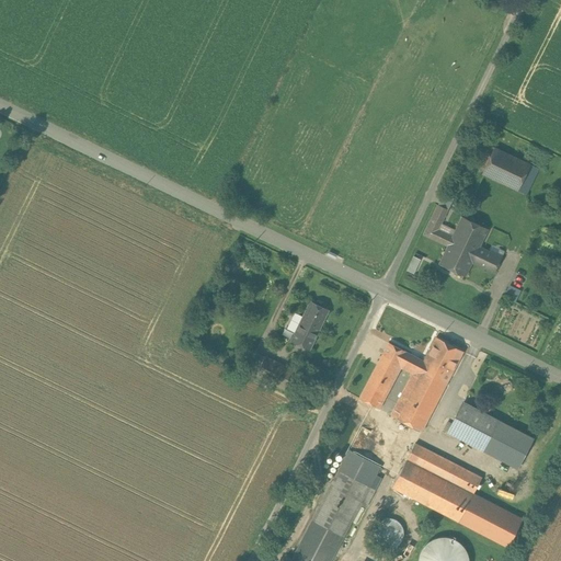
[(538,169),(494,147),(482,174),(526,195),(538,169)]
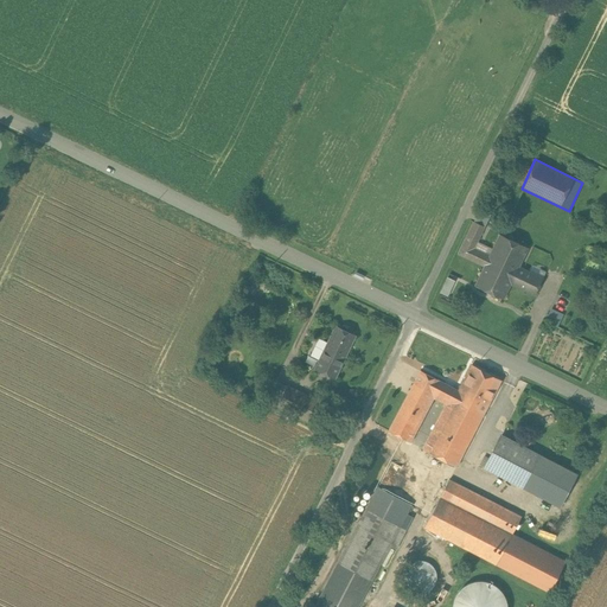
[(474,222),(485,227),(491,213),(480,209),(474,222)]
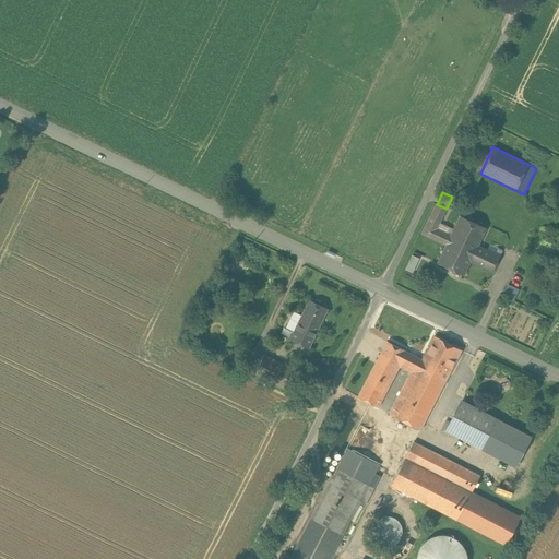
[(437,204),(421,234),(447,246),(451,236),(437,228),(447,209),(437,204)]
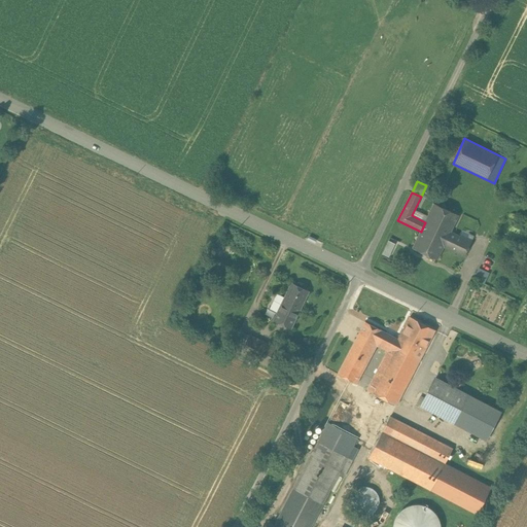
[(458,215),(434,204),(426,219),(451,232),(458,215)]
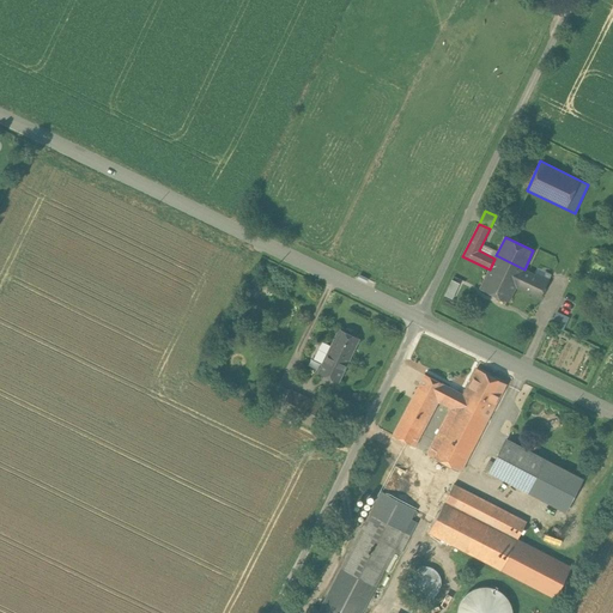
[(525,269),(496,255),(495,259),(490,269),(480,289),(509,302),(516,287),(540,298),(548,281),(534,274),(525,269)]
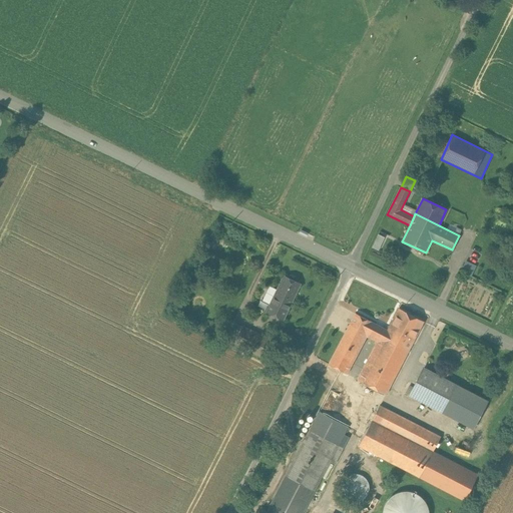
[(447,229),(459,235),(461,229),(450,223),(447,229)]
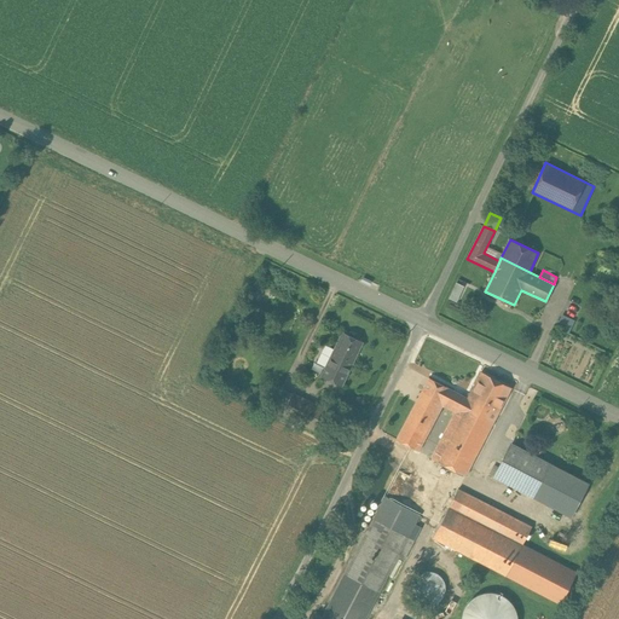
[(450,299),(458,301),(464,285),(456,282),(450,299)]
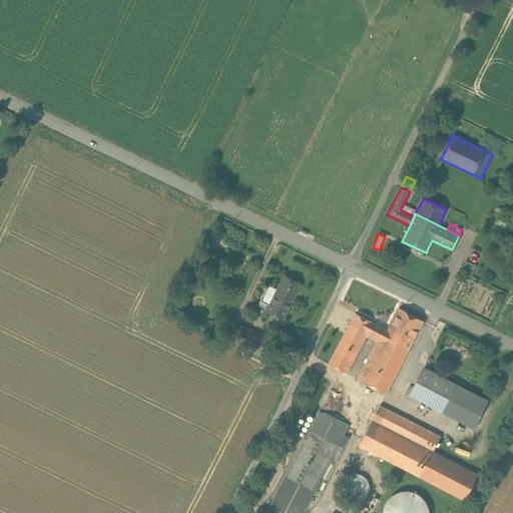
[(381,248),(391,252),(395,243),(385,238),(381,248)]
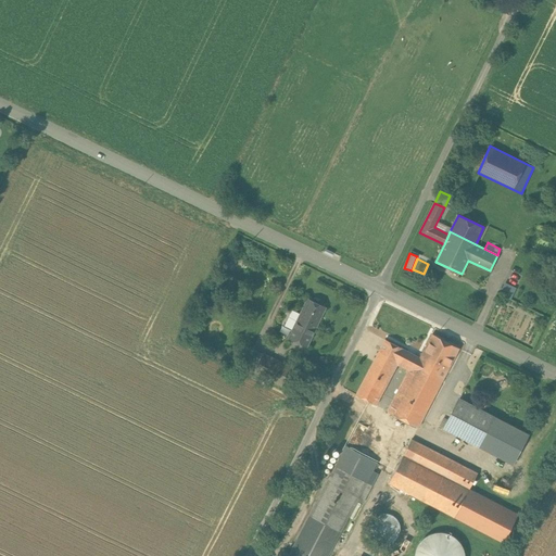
[(292,330),(288,338),(307,346),(326,307),(307,299),(300,314),(292,330)]
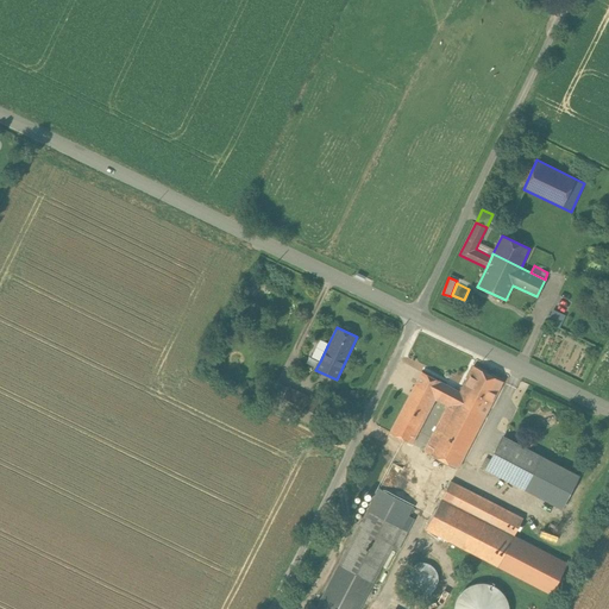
[(320,362),(328,344),(321,340),(313,358),(320,362)]
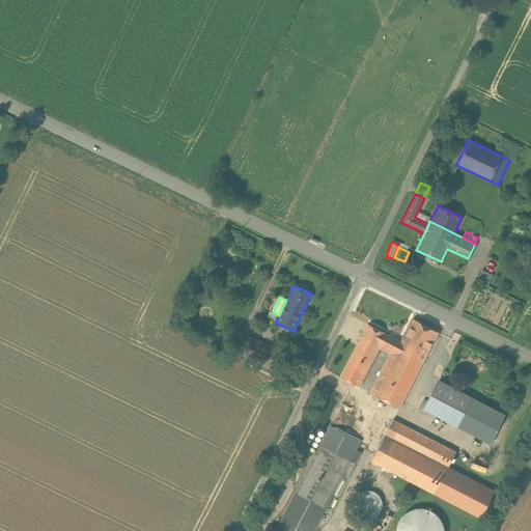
[(439,333),(413,319),(401,341),(397,340),(394,346),(423,362),(439,333)]
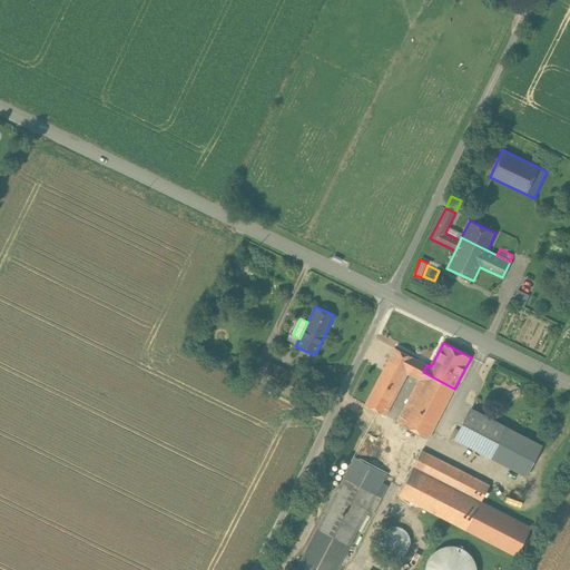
[(426,365),(395,349),(389,361),(420,377),(423,372),(426,365)]
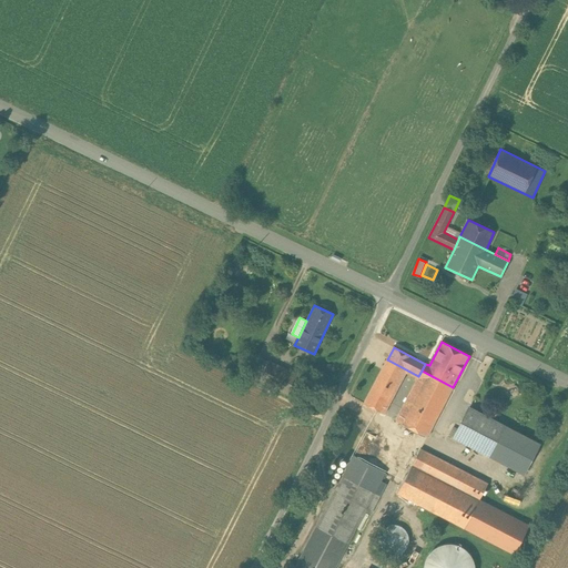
[(418,376),(387,359),(364,404),(384,414),(406,373),(417,378),(418,376)]
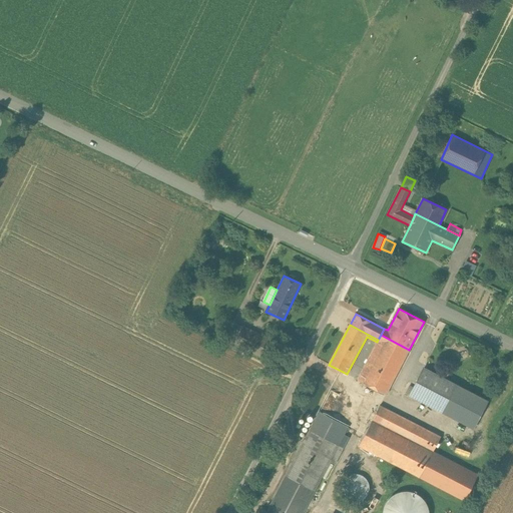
[(409,350),(381,335),(378,340),(377,342),(357,380),(386,395),(409,350)]
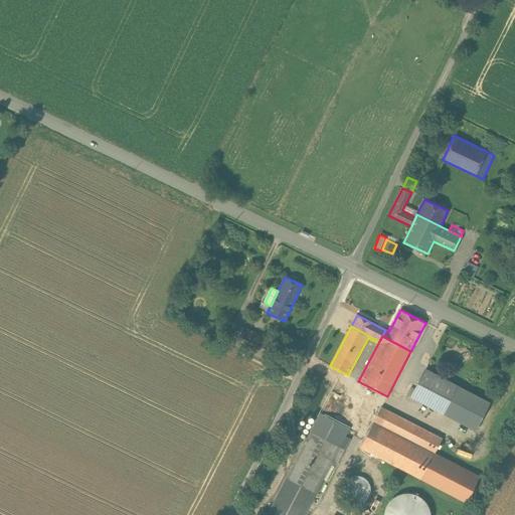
[(458,386),(425,369),(411,396),(444,413),(458,386)]
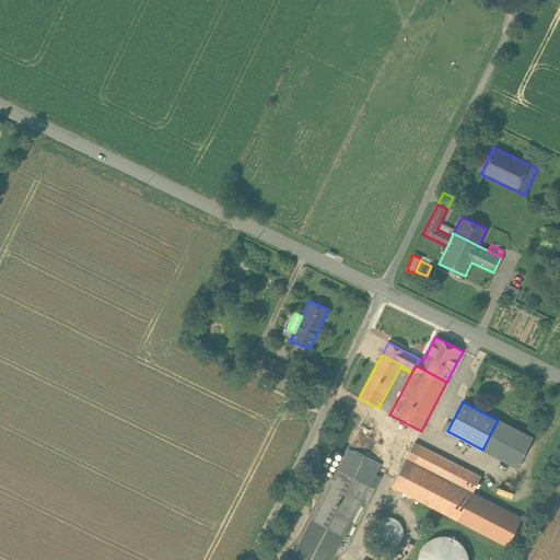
[(532,438),(498,420),(482,450),(516,467),(532,438)]
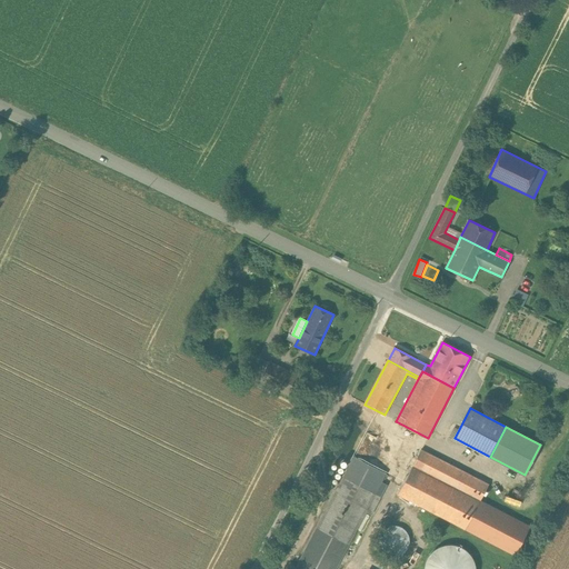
[(489,485),(421,449),(398,495),(466,529),(480,500),(489,485)]
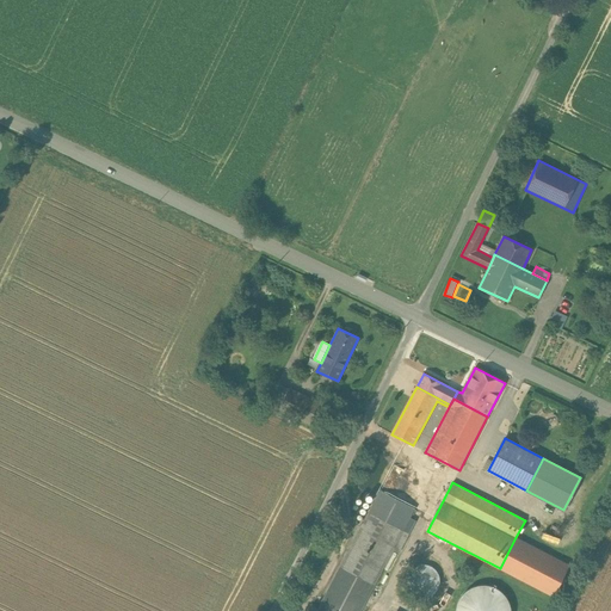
[(380,492),(316,610),(359,610),(393,549),(399,553),(408,534),(402,531),(414,510),(380,492)]
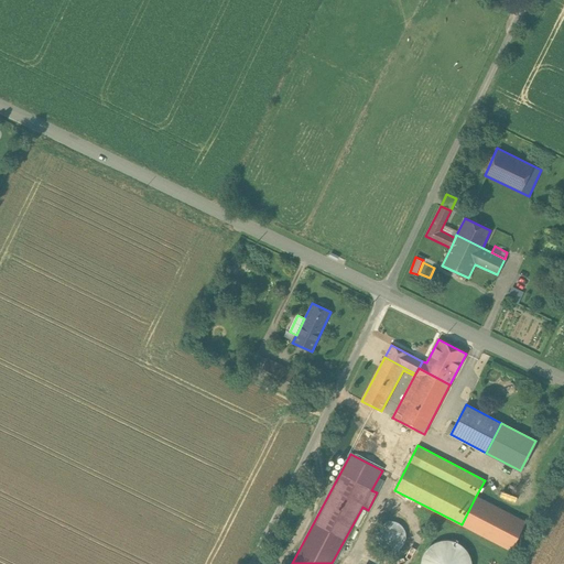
[(525,522),(476,496),(462,524),(510,550),(525,522)]
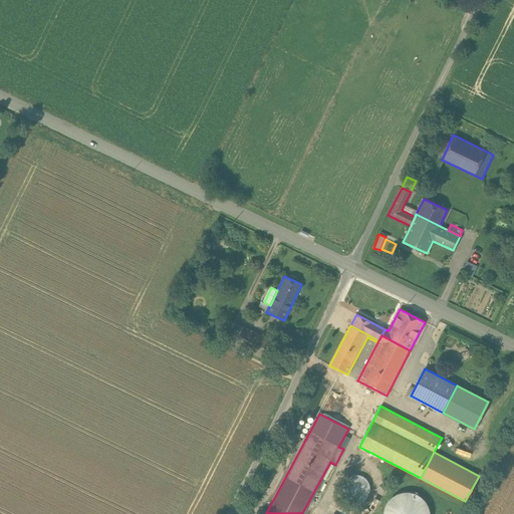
[(352,478),(361,499),(372,495),(364,474),(352,478)]
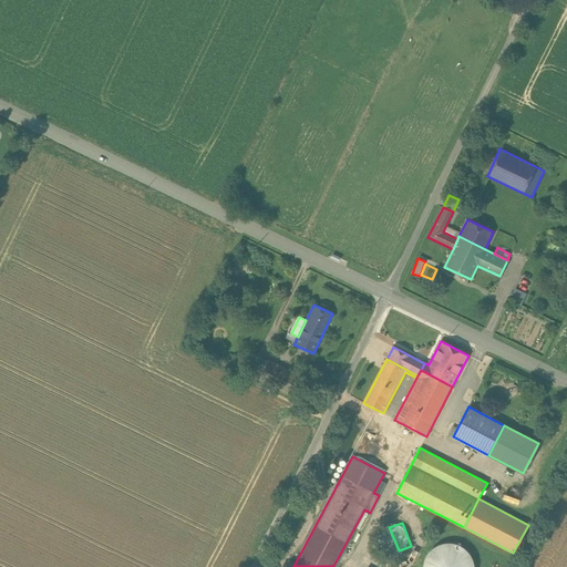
[(452,543),(442,544),(433,548),(426,556),(423,565),(423,566),(473,566),(473,562),(468,553),(462,546),(452,543)]
